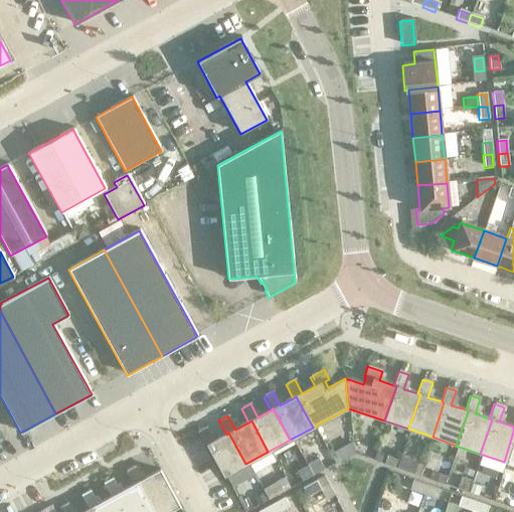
[(513,423),(513,427),(513,432),(504,462),(513,465),(513,423)]
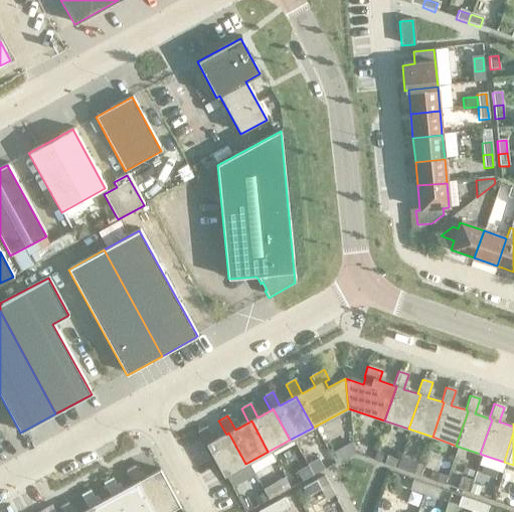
[(206,428),(199,432),(197,433),(204,447),(207,446),(224,476),(245,464),(228,433),(226,435),(213,442),(206,428)]
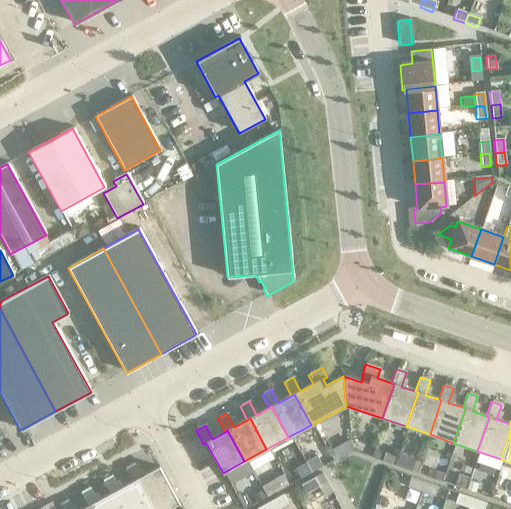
[(348,443),(326,454),(331,463),(349,453),(348,443)]
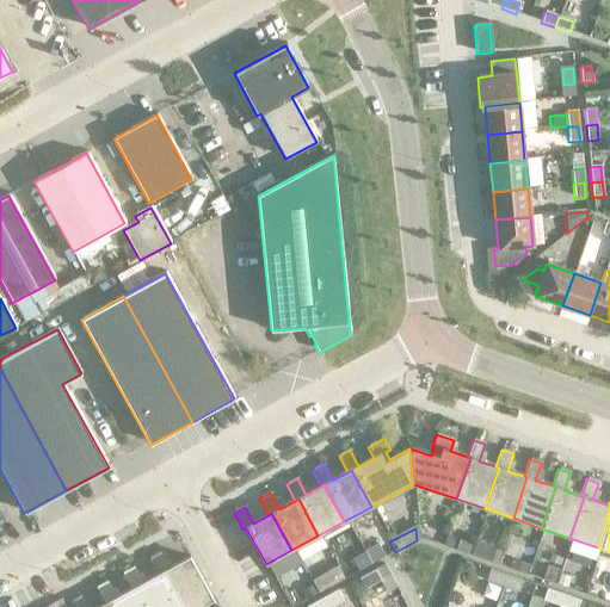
[(468,556),(472,545),(456,539),(453,551),(468,556)]
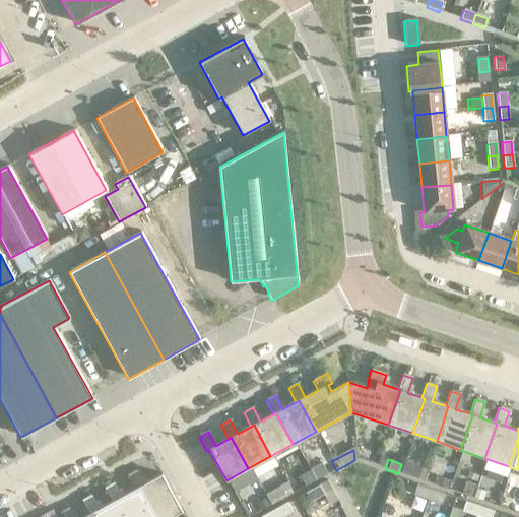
[(319,464),(308,471),(314,482),(325,475),(319,464)]
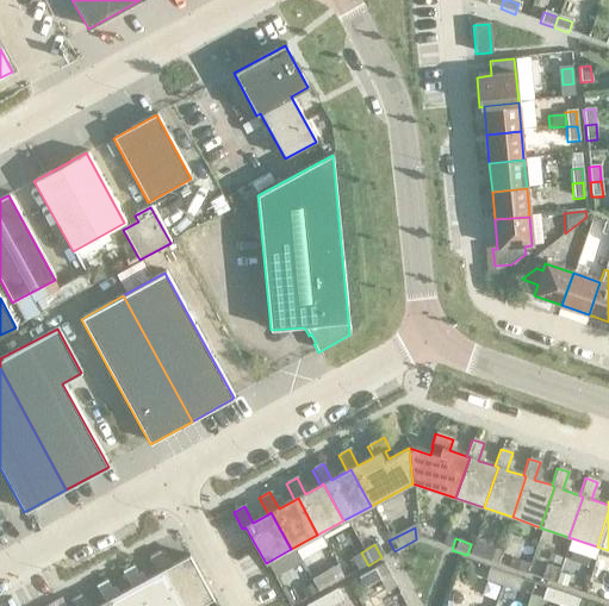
[(495,564),(499,551),(486,547),(482,560),(495,564)]
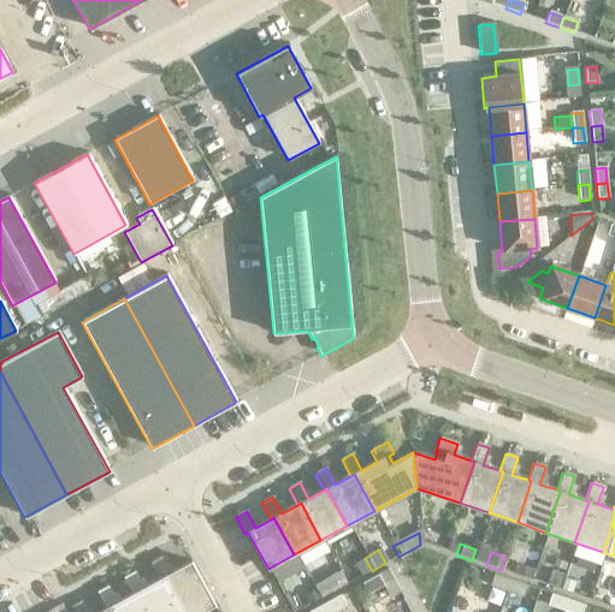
[(149,564),(159,581),(163,578),(179,611),(200,611),(213,605),(190,563),(170,575),(161,558),(149,564)]
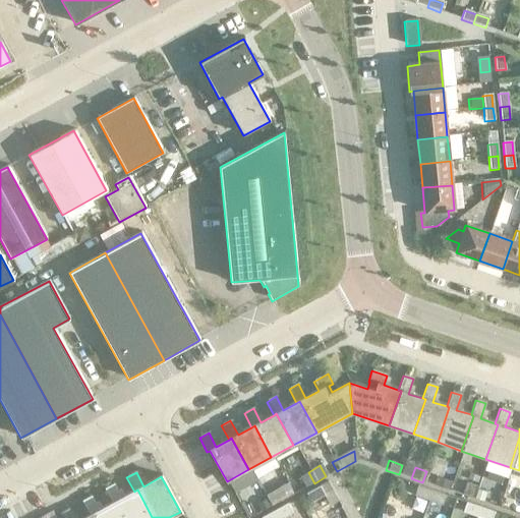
[(308,472),(296,478),(302,490),(314,483),(308,472)]
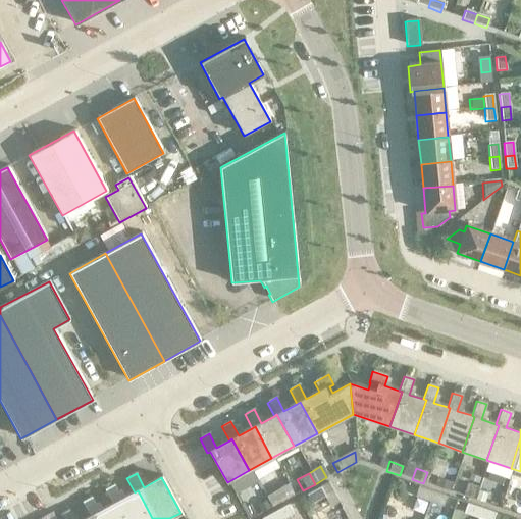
[(469,476),(468,482),(478,485),(479,479),(469,476)]
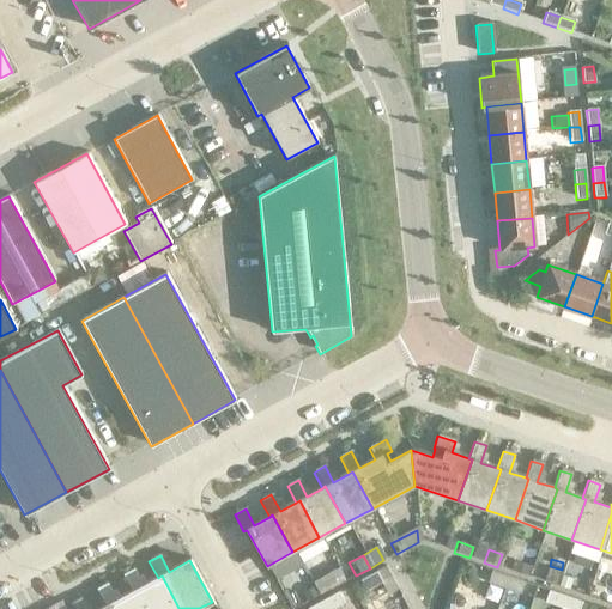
[(509,571),(526,578),(529,567),(511,561),(509,571)]
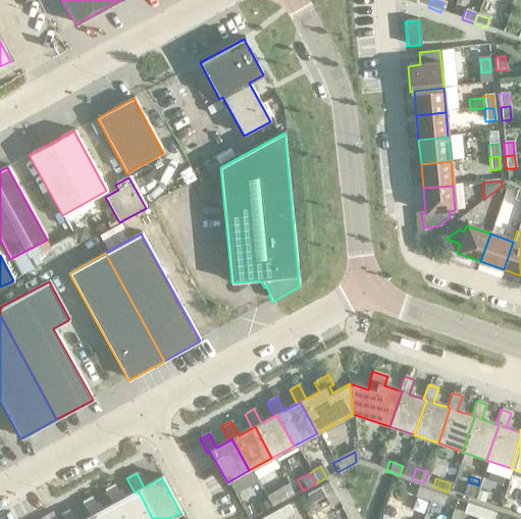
[(324,498),(330,508),(339,504),(327,483),(319,487),(324,498)]
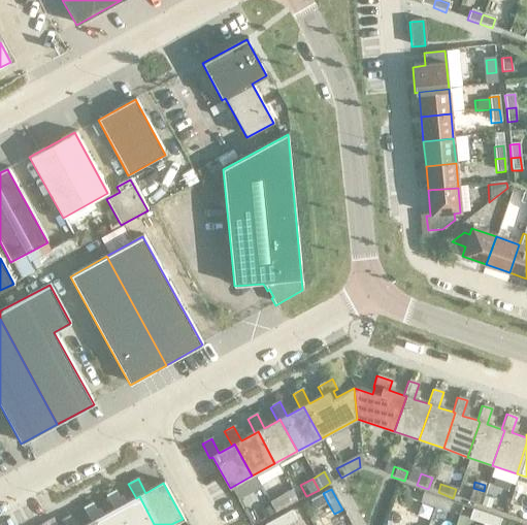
[(105,496),(112,511),(117,509),(124,524),(154,524),(139,496),(136,498),(123,505),(114,491),(105,496)]
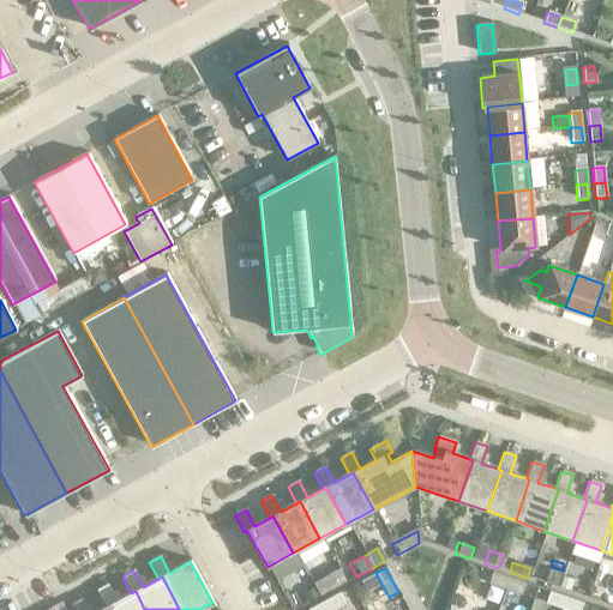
[(344,584),(337,571),(311,585),(318,598),(344,584)]
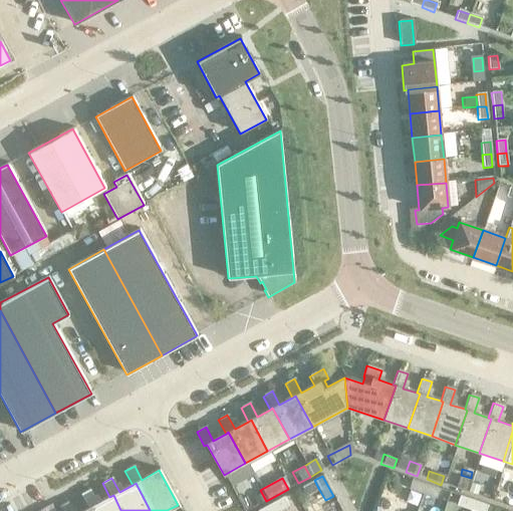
[(319,490),(314,480),(301,488),(306,497),(319,490)]
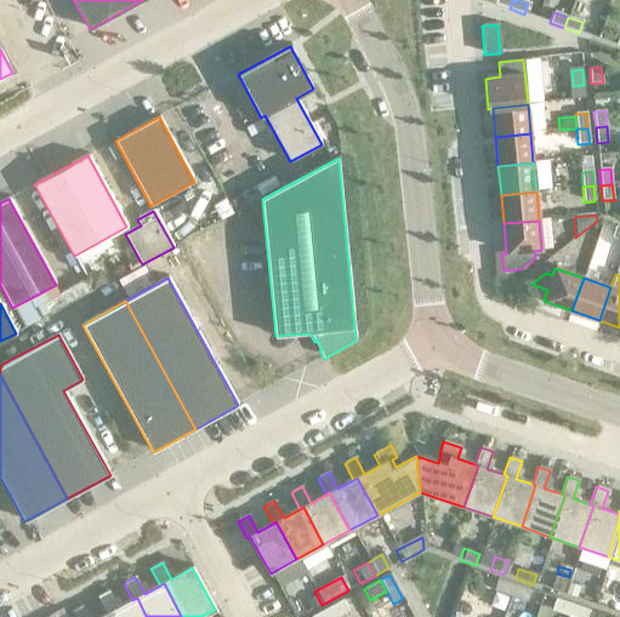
[(515,586),(498,580),(494,592),(510,596),(515,586)]
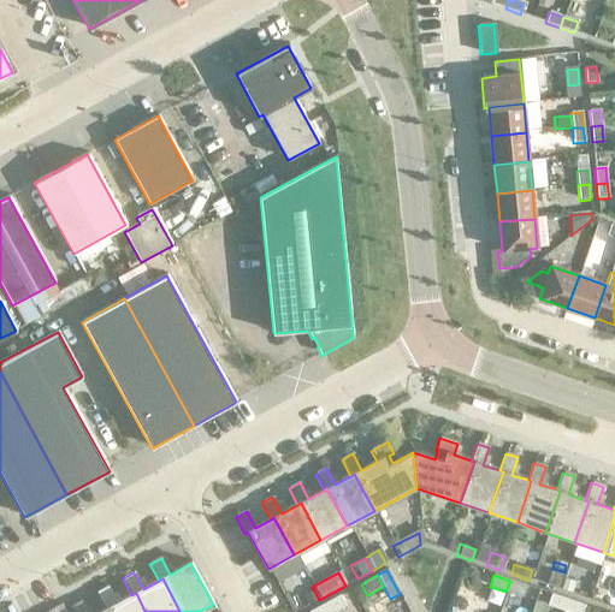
[(569,593),(573,582),(562,578),(559,589),(569,593)]
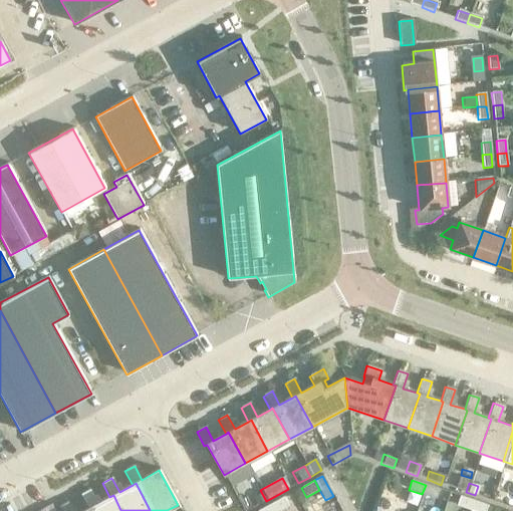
[(439,490),(426,485),(422,494),(436,499),(439,490)]
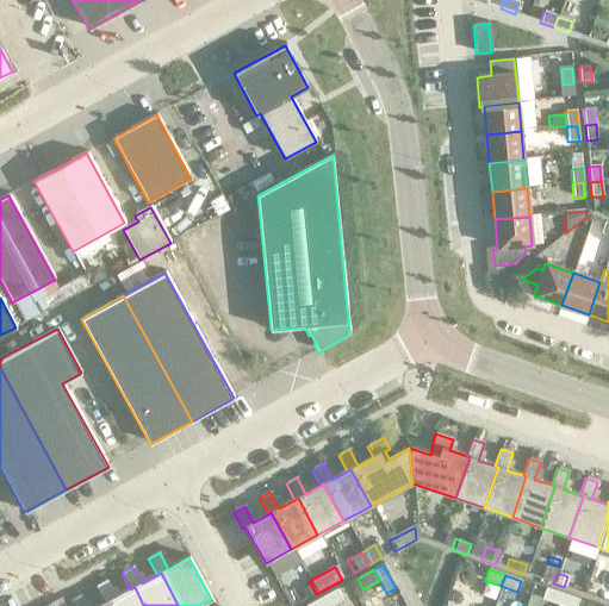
[(95,587),(105,603),(109,601),(110,605),(143,605),(135,587),(130,589),(116,598),(106,581),(95,587)]
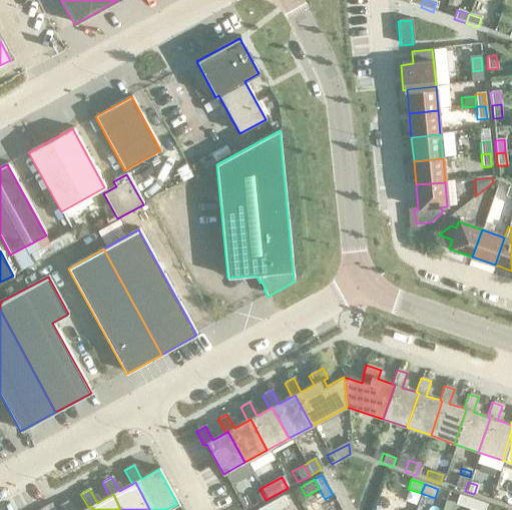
[(265,499),(261,492),(248,498),(253,505),(265,499)]
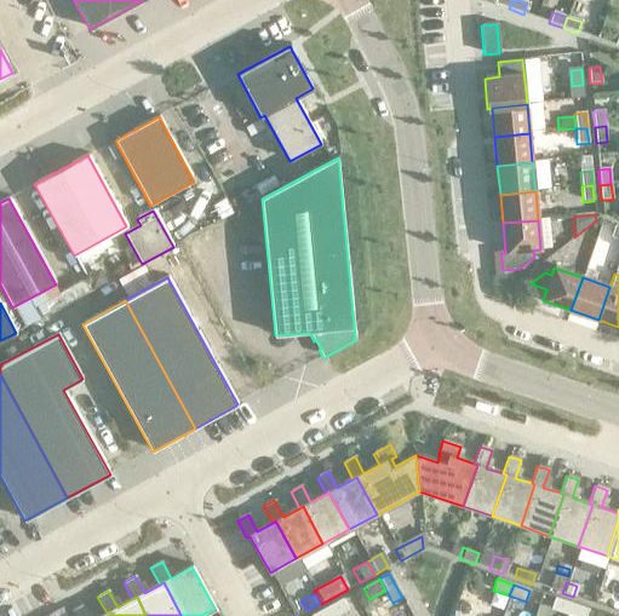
[(571,604),(554,599),(550,610),(563,615),(567,615),(571,604)]
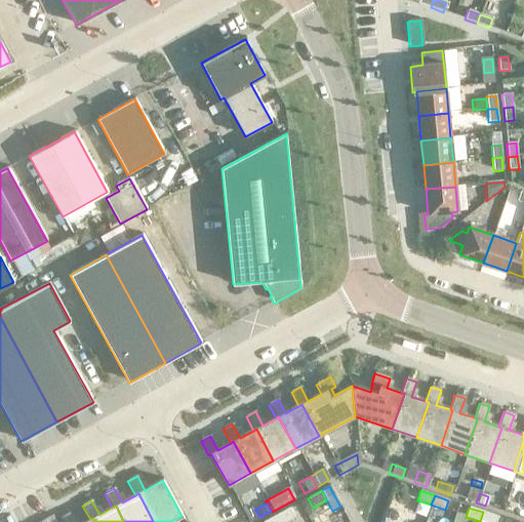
[(294,518),(289,509),(276,516),(279,521),(287,521),(294,518)]
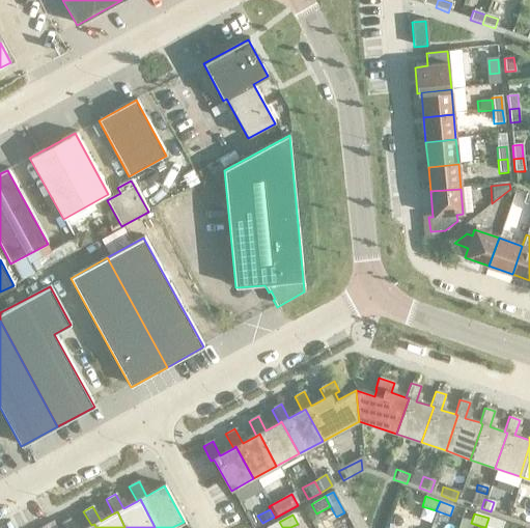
[(501,527),(503,523),(489,518),(485,527),(501,527)]
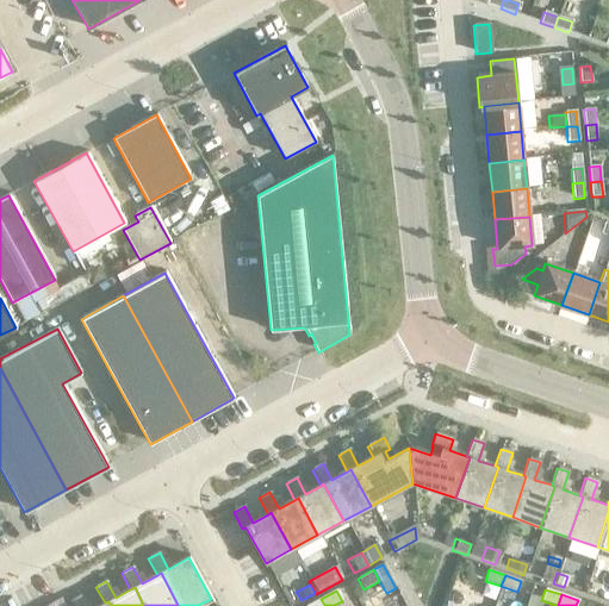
[(85,605),(80,595),(73,599),(69,601),(72,605),(110,605),(109,601),(105,603),(100,605),(85,605)]
